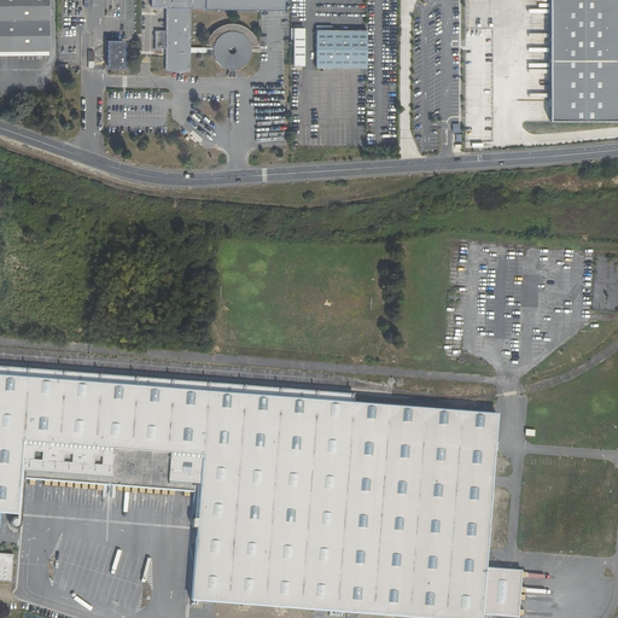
[(0,0),(0,52),(36,52),(47,52),(50,52),(48,0),(0,0)]
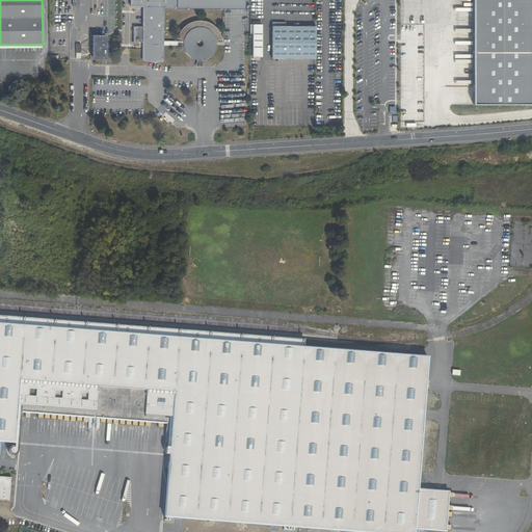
[(130,0),(130,7),(142,7),(142,27),(133,27),(133,43),(142,43),(142,59),(163,60),(164,46),(183,46),(184,48),(186,51),(187,53),(189,55),(191,57),(194,58),(197,59),(197,62),(203,62),(203,60),(206,59),(208,57),(210,56),(212,54),(214,51),(215,49),(216,46),(216,44),(216,41),(222,40),(221,36),(220,33),(219,30),(217,28),(214,26),(212,24),(209,23),(206,22),(203,21),(200,21),(196,21),(193,22),(190,23),(188,24),(185,26),(183,28),(181,30),(180,33),(178,36),(178,38),(183,40),(183,41),(164,41),(164,7),(176,7),(176,8),(245,9),(245,0),(130,0)]
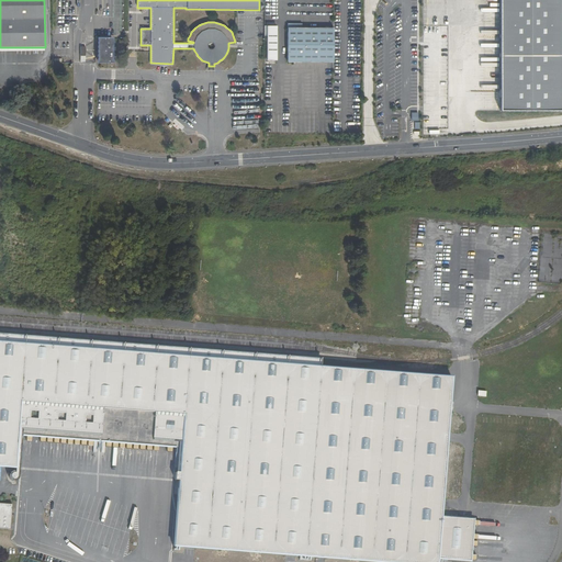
[(561,0),(499,0),(501,113),(561,111),(561,0)]
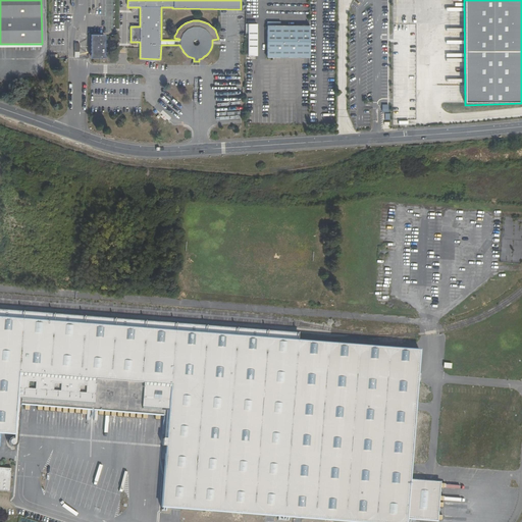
[(280,25),(280,21),(267,21),(267,57),(310,58),(310,25),(280,25)]
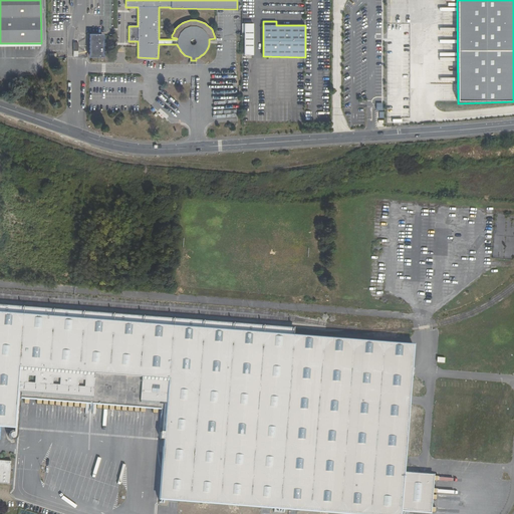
[(242,23),(242,32),(244,32),(244,55),(253,55),(253,23),(242,23)]
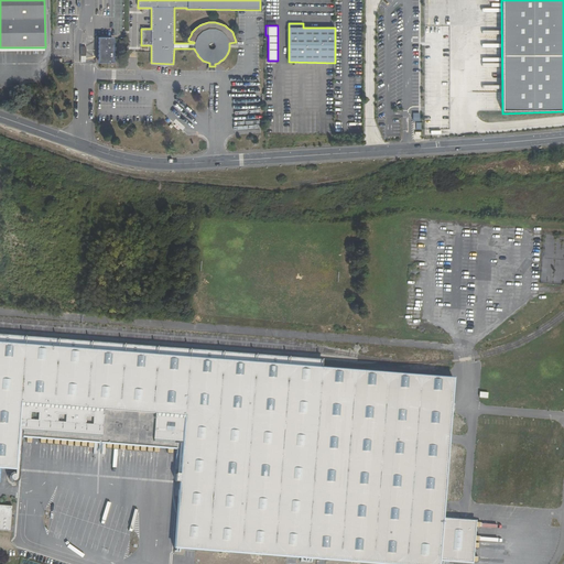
[(114,38),(99,38),(98,62),(112,62),(114,38)]
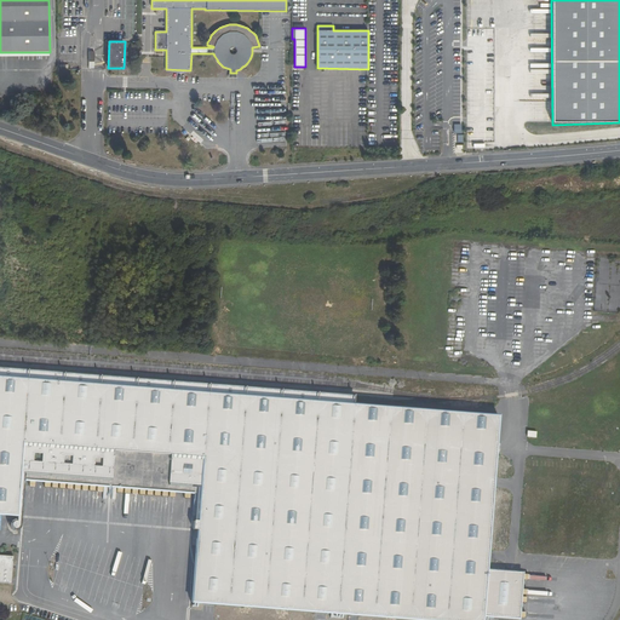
[(0,373),(354,402),(354,394),(0,366),(0,373)]
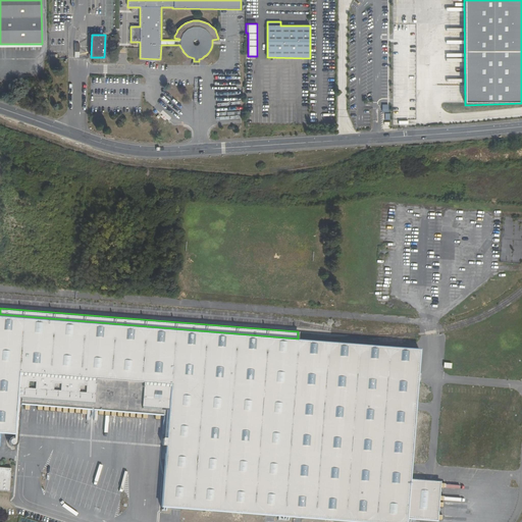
[(420,348),(298,338),(0,314),(0,433),(7,434),(9,403),(14,403),(161,412),(166,413),(165,441),(158,507),(362,521),(406,521),(407,518),(435,521),(439,481),(410,479),(420,348)]
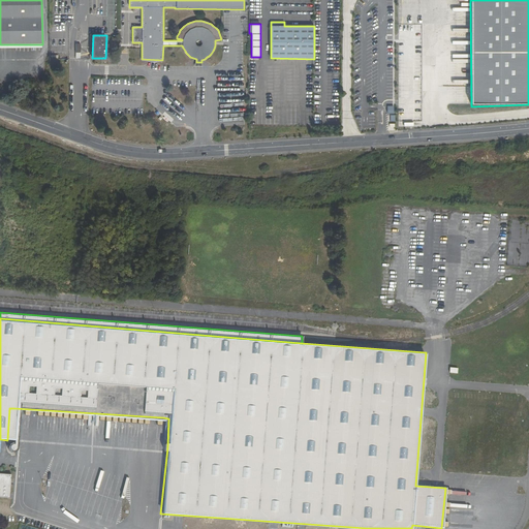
[(10,450),(10,449),(10,448),(10,447),(9,446),(8,445),(7,444),(5,444),(4,445),(3,446),(2,447),(2,448),(1,449),(2,452),(3,453),(4,454),(5,455),(7,455),(8,454),(9,454),(10,452),(10,450)]
